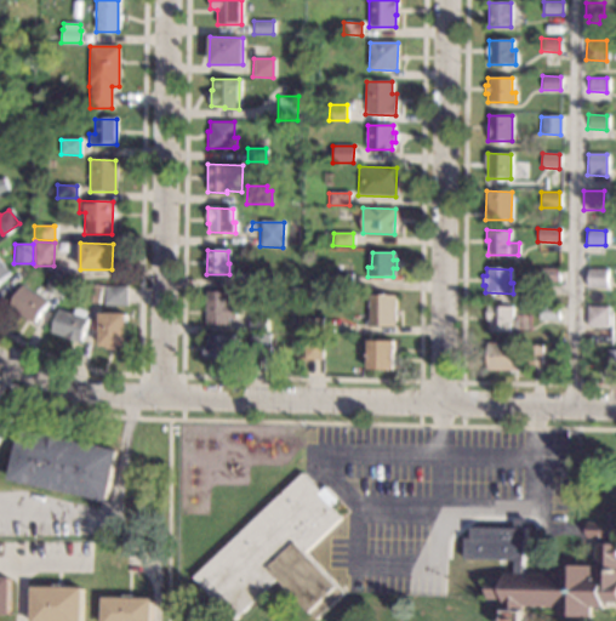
[(557,268),(557,283),(531,281),(531,273),(536,273),(536,268),(557,268)]
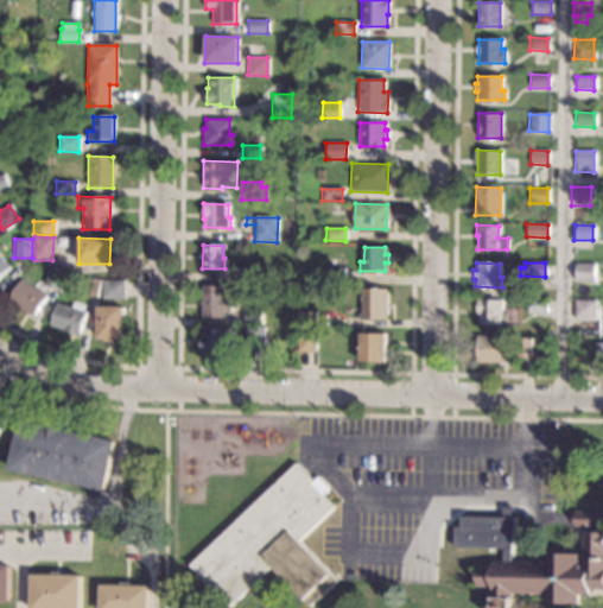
[(591,264),(591,283),(572,282),(573,264),(591,264)]
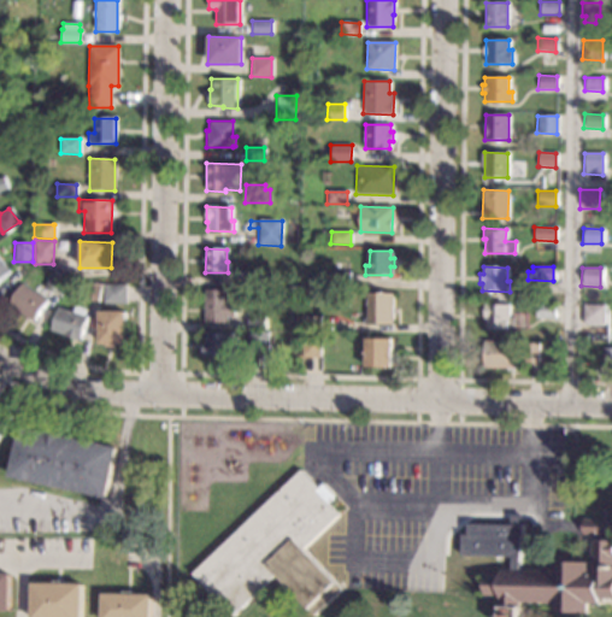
[(68,280),(59,297),(43,288),(52,271),(68,280)]
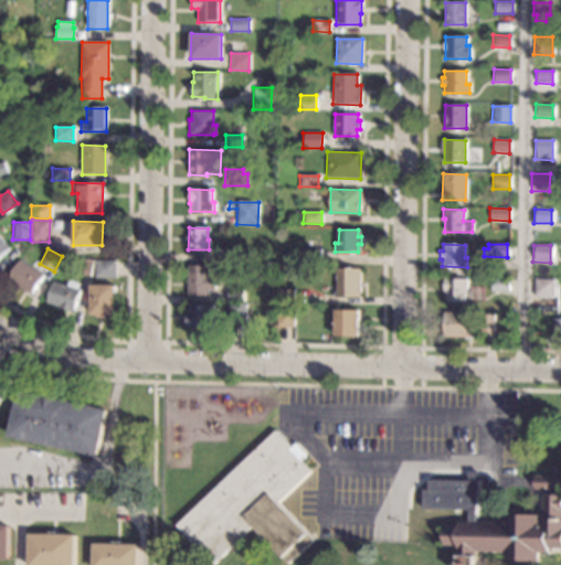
[(240,263),(223,262),(223,248),(241,249),(240,263)]
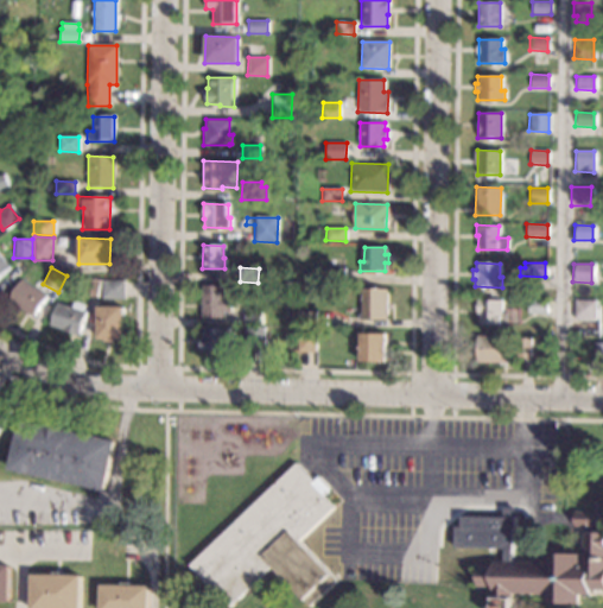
[(344,284),(327,284),(327,267),(344,268),(344,284)]
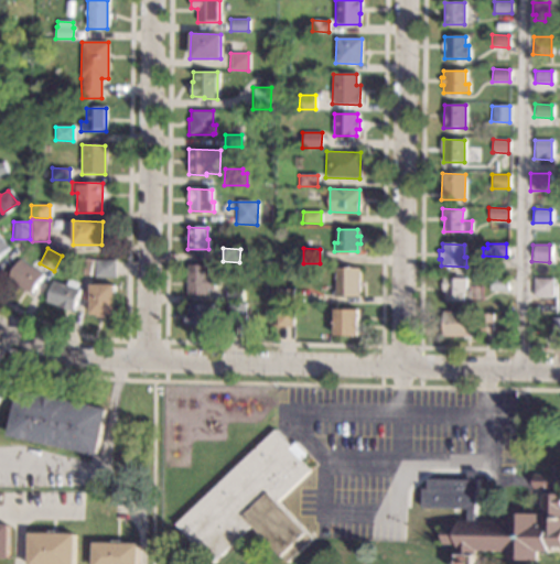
[(92,260),(88,275),(77,272),(82,258),(92,260)]
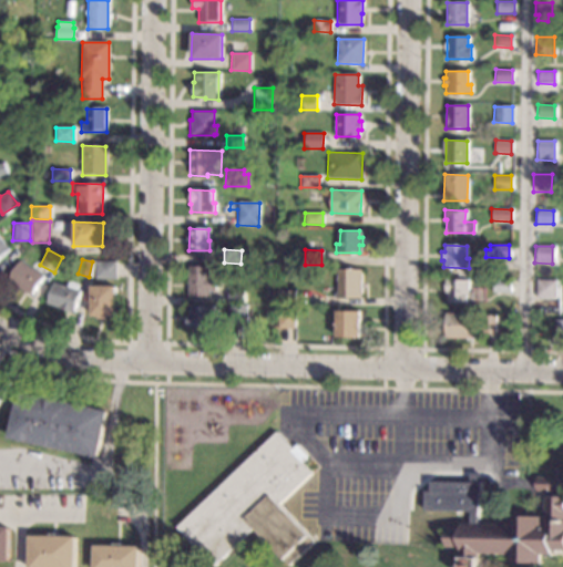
[(115,261),(115,279),(94,279),(94,260),(115,261)]
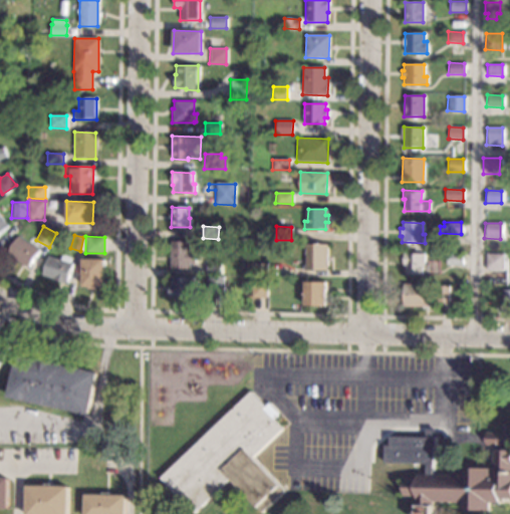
[(38,251),(27,267),(24,265),(23,267),(18,263),(19,262),(6,253),(17,237),(38,251)]
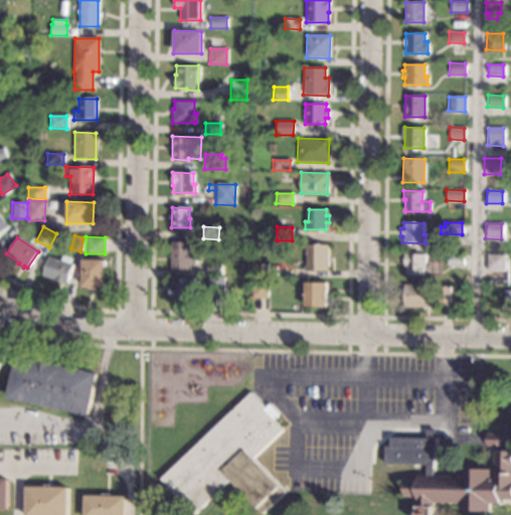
[(190,242),(189,252),(195,252),(195,265),(189,264),(189,270),(170,269),(171,242),(190,242)]
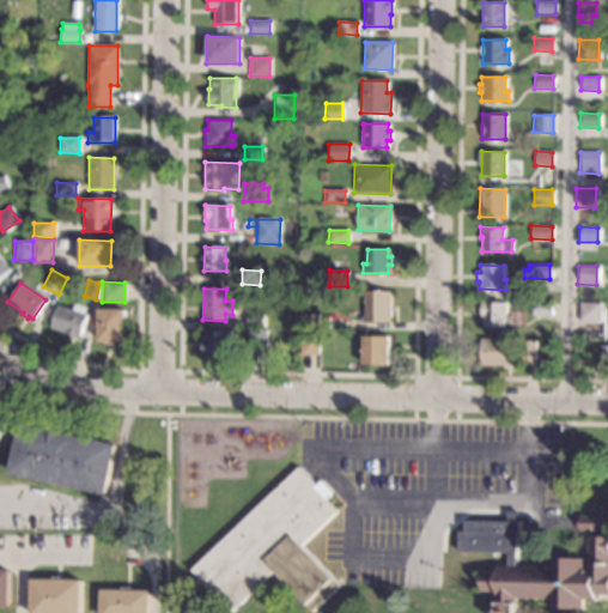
[(388,322),(363,322),(364,291),(389,292),(388,322)]
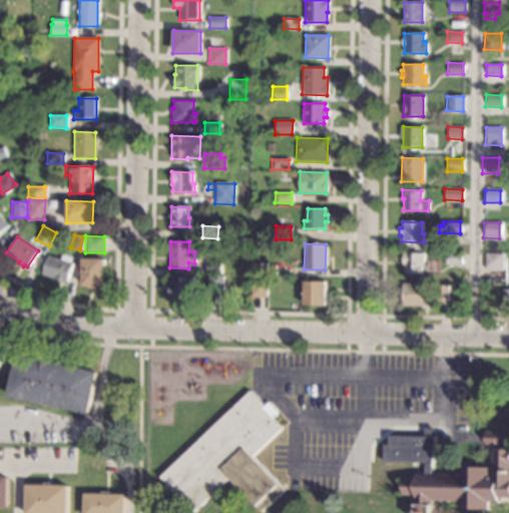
[(422,253),(422,265),(427,265),(427,275),(403,274),(404,266),(402,266),(402,252),(422,253)]
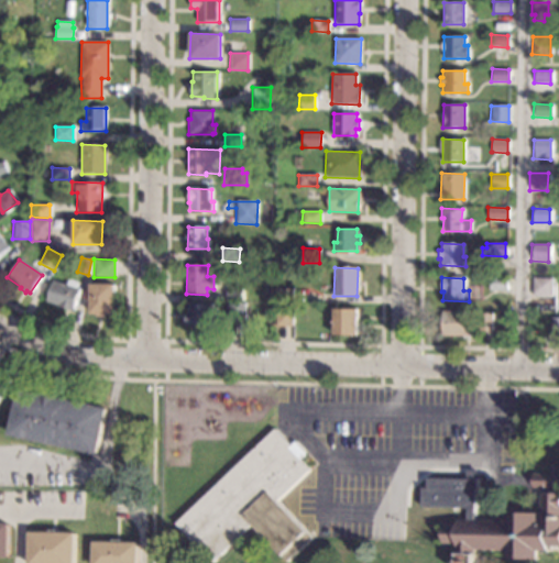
[(505,290),(489,290),(489,277),(505,278),(505,290)]
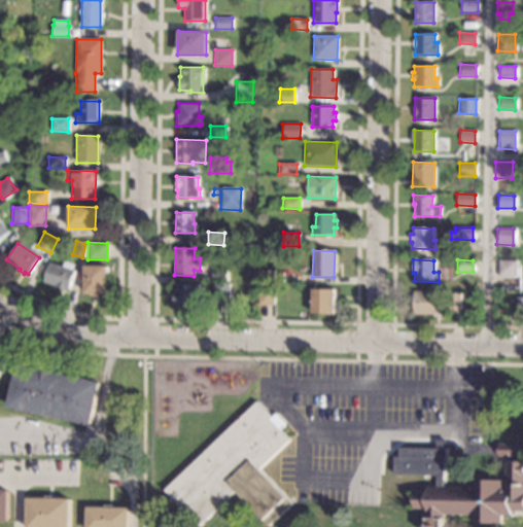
[(514,277),(496,277),(496,259),(515,260),(514,277)]
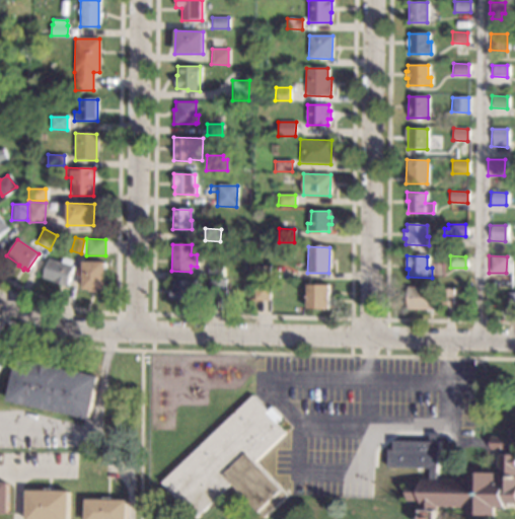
[(72,261),(70,266),(73,267),(67,287),(43,279),(49,258),(61,263),(62,257),(72,261)]
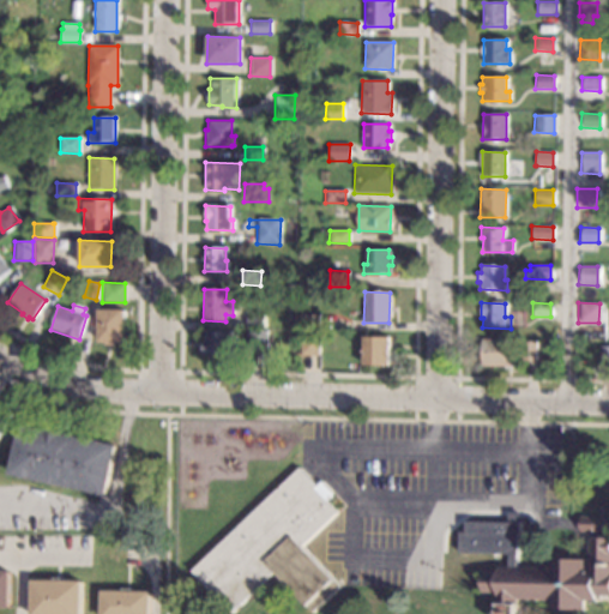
[(125,343),(112,343),(112,345),(103,345),(103,343),(98,343),(98,309),(125,309),(125,343)]
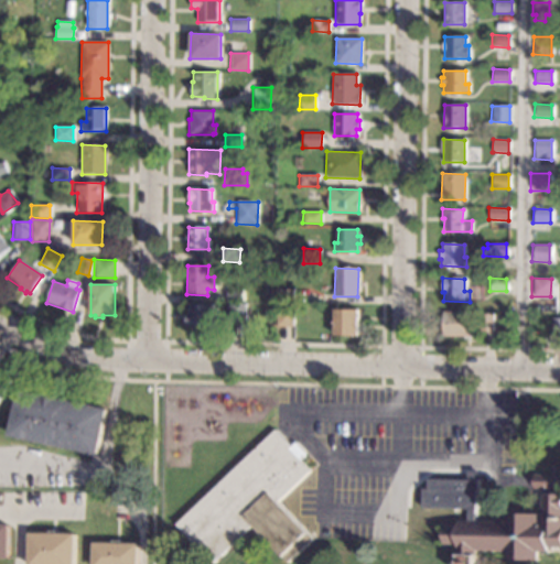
[(243,290),(241,302),(226,302),(226,289),(243,290)]
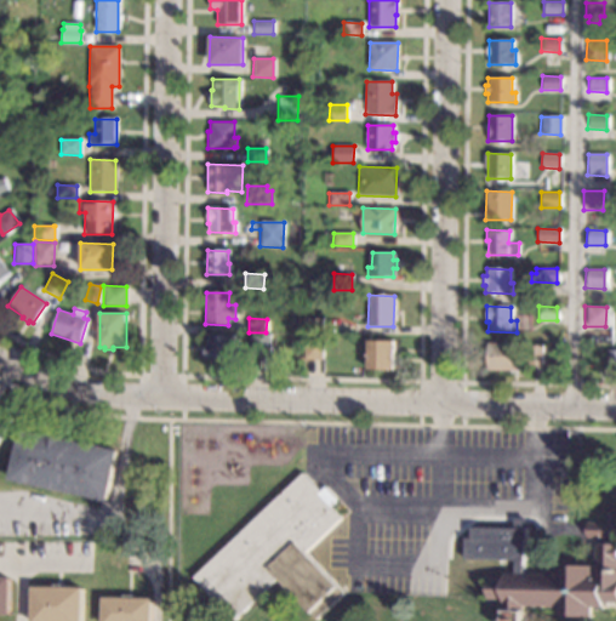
[(321,331),(303,331),(304,318),(321,318),(321,331)]
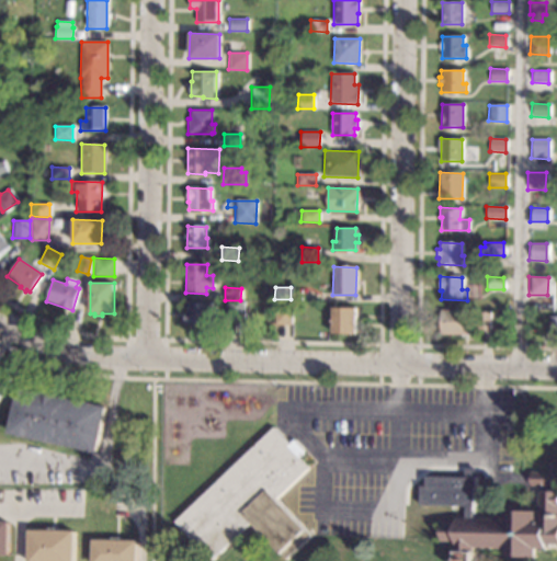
[(242,319),(224,319),(225,301),(242,302),(242,319)]
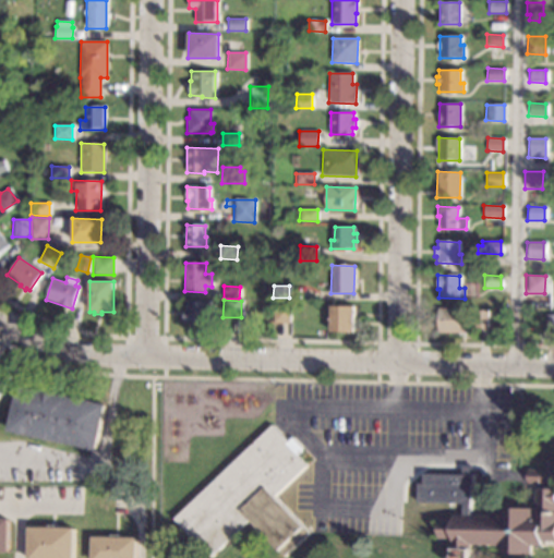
[(211,325),(199,325),(199,323),(184,323),(184,301),(211,302),(211,325)]
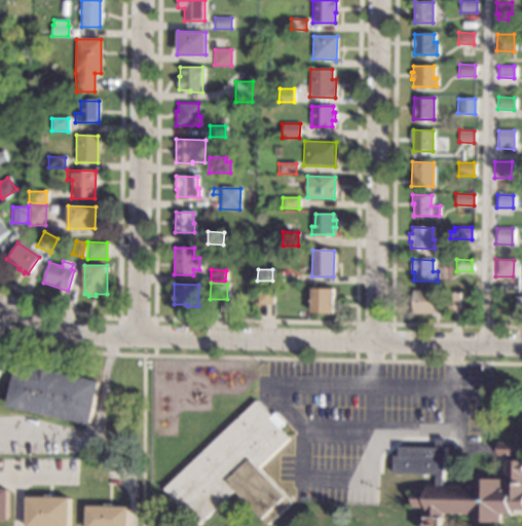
[(270,284),(270,289),(272,289),(271,305),(257,304),(258,288),(259,288),(259,284),(270,284)]
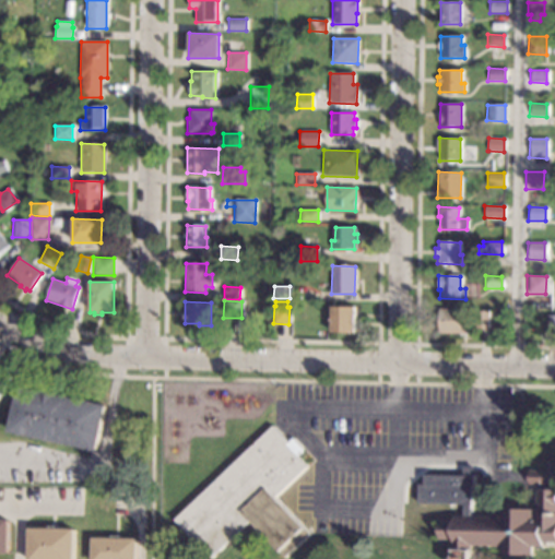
[(355,307),(354,333),(330,332),(331,307),(355,307)]
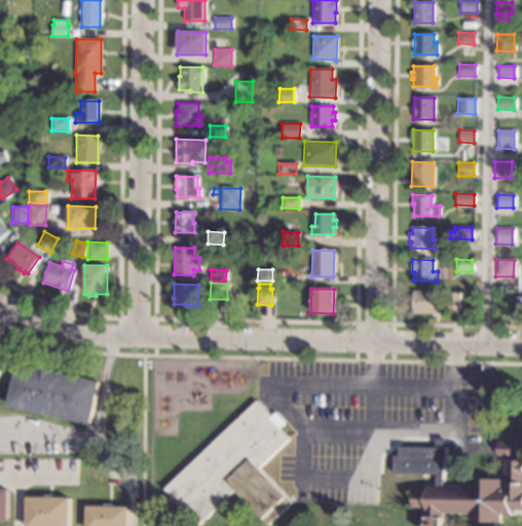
[(440,291),(440,295),(447,295),(447,293),(458,293),(457,309),(446,309),(446,306),(439,305),(438,314),(410,313),(411,290),(440,291)]
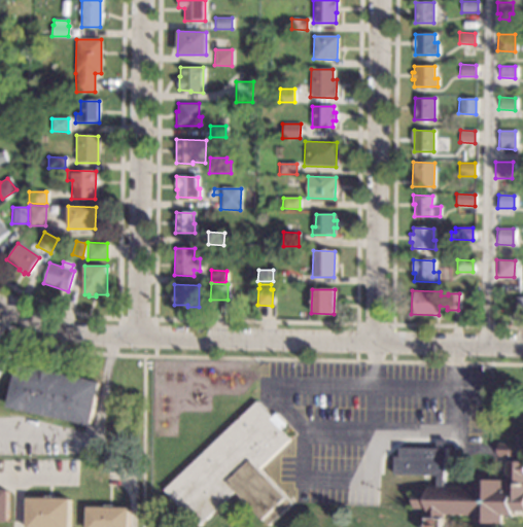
[(522,314),(514,314),(514,297),(522,297),(522,314)]
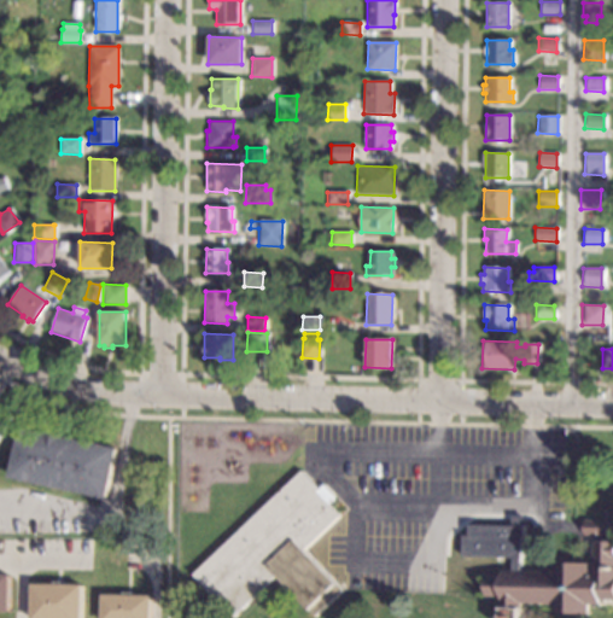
[(15,410),(11,415),(12,417),(0,436),(0,404),(1,403),(15,410)]
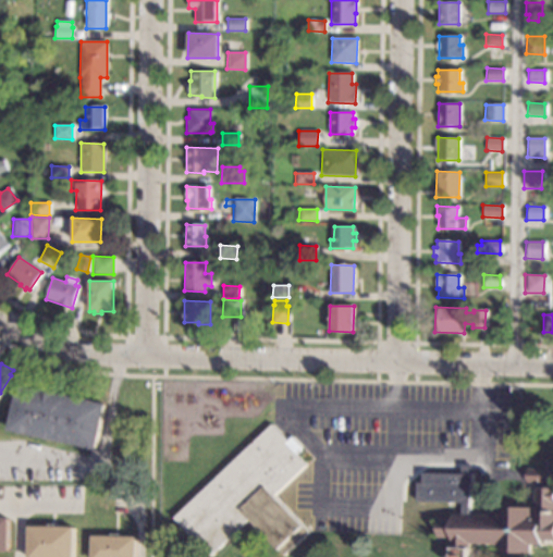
[(105,404),(95,449),(8,431),(17,385),(105,404)]
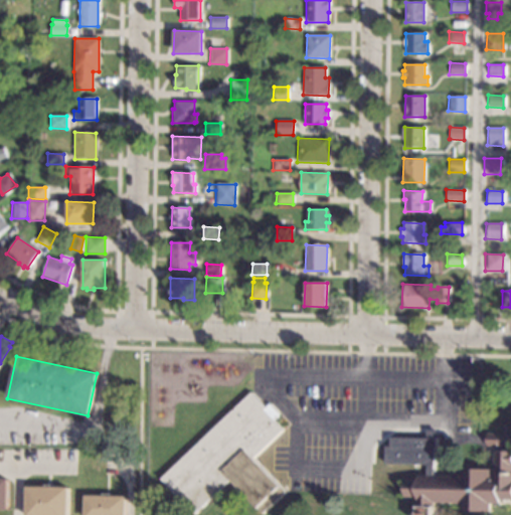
[(249,392),(264,407),(267,404),(277,414),(271,419),(281,430),(251,458),(284,492),(262,514),(228,480),(193,514),(177,498),(159,480),(249,392)]
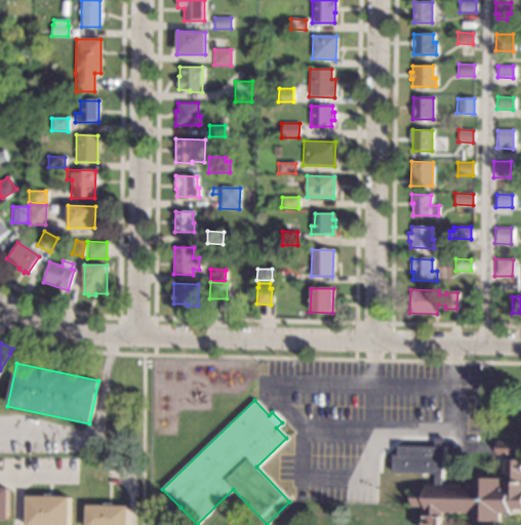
[(520,509),(509,509),(509,514),(496,514),(496,522),(467,522),(467,513),(440,513),(440,524),(424,524),(425,507),(409,507),(410,490),(425,490),(425,484),(471,485),(471,478),(498,479),(497,487),(503,487),(503,455),(494,455),(494,442),(510,442),(511,434),(520,434),(520,509)]
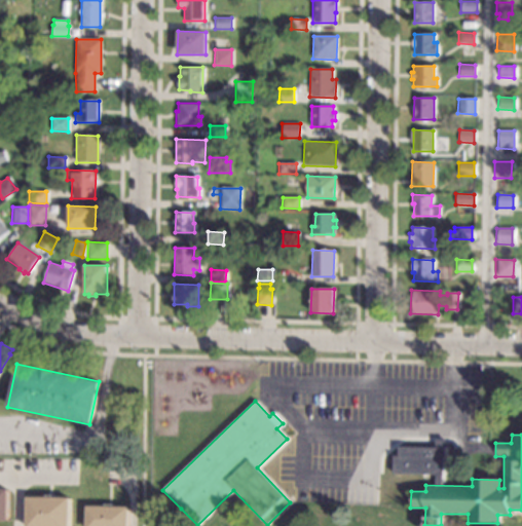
[(68,525),(25,525),(26,497),(69,498),(68,525)]
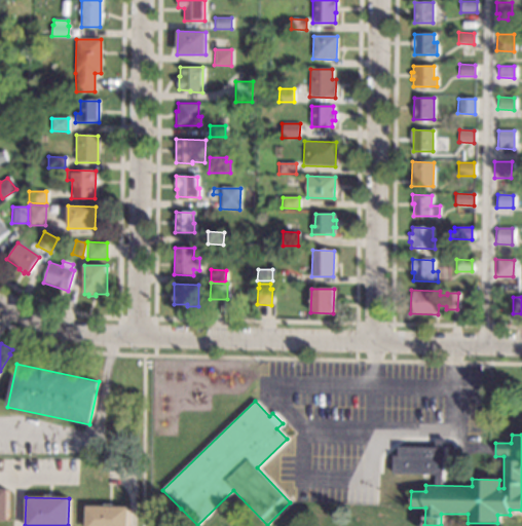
[(126,525),(84,525),(85,506),(126,508),(127,508),(126,525)]
